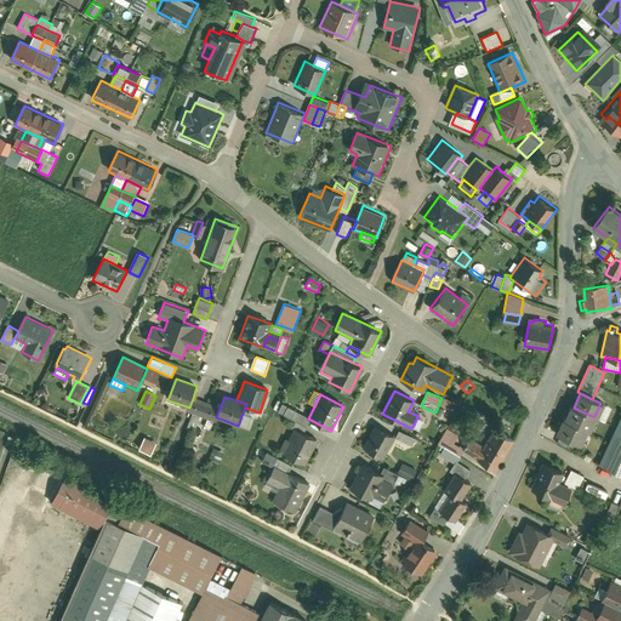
[(456,402),(444,397),(440,405),(451,411),(456,402)]
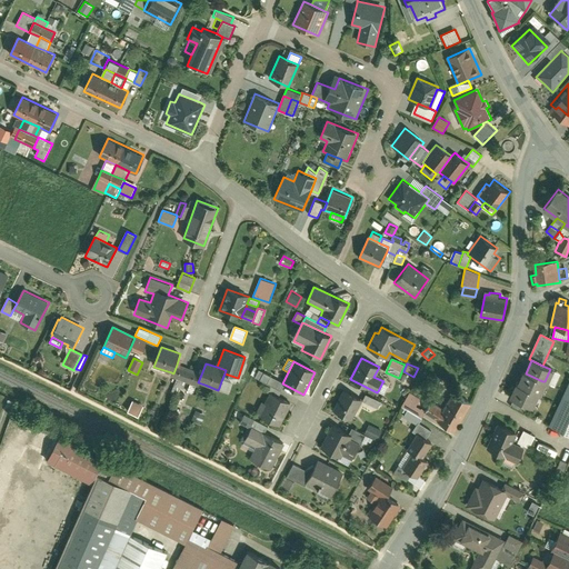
[(177,365),(173,373),(171,372),(170,377),(177,379),(183,381),(203,388),(205,385),(198,382),(201,375),(177,365)]
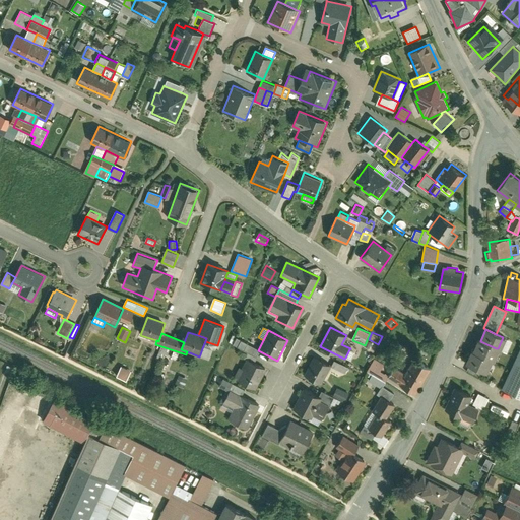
[(478,340),(473,352),(488,360),(490,361),(496,348),(480,341),(478,340)]
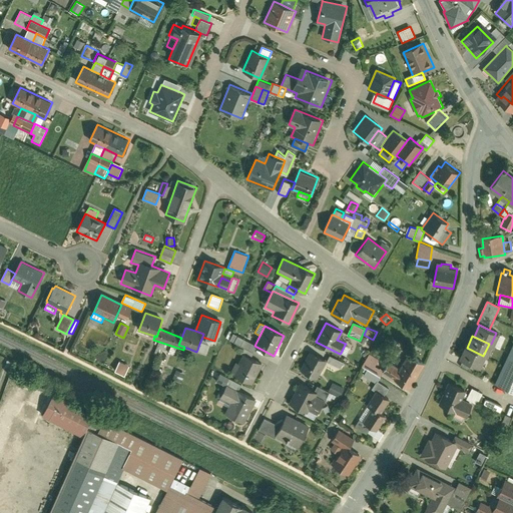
[(241,347),(244,340),(239,337),(235,344),(241,347)]
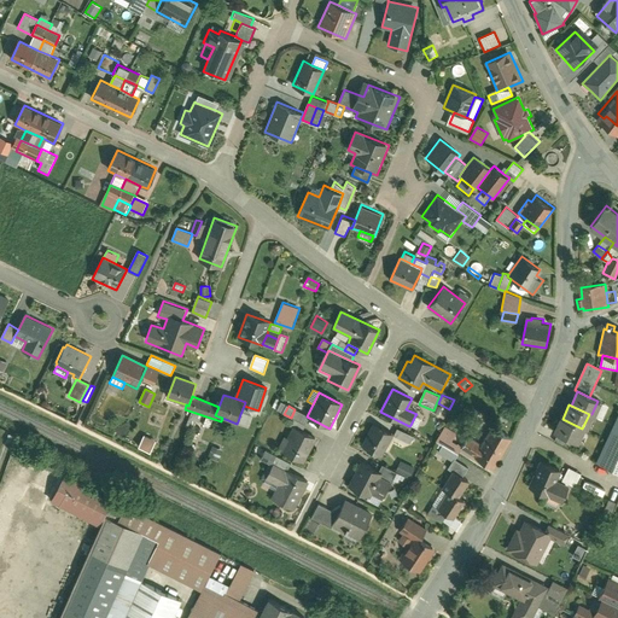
[(305,426),(309,418),(307,417),(295,409),(291,418),(305,426)]
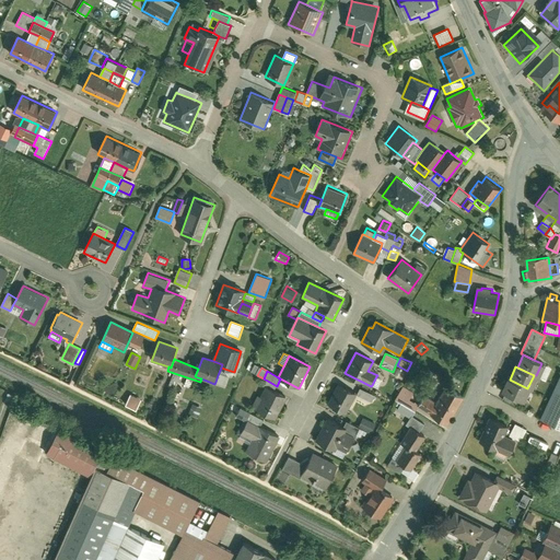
[(92,377),(84,373),(79,383),(86,387),(92,377)]
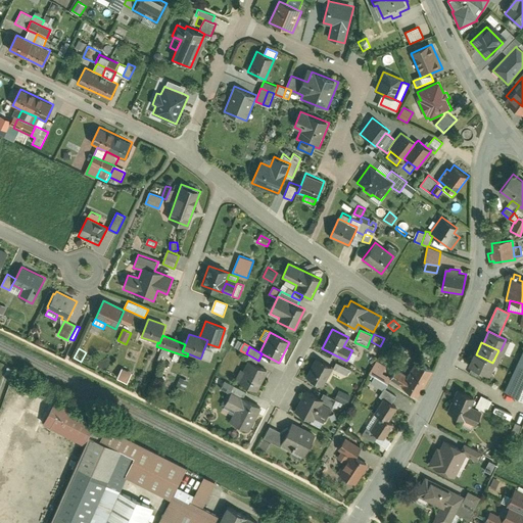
[(169,350),(162,348),(157,362),(164,364),(169,350)]
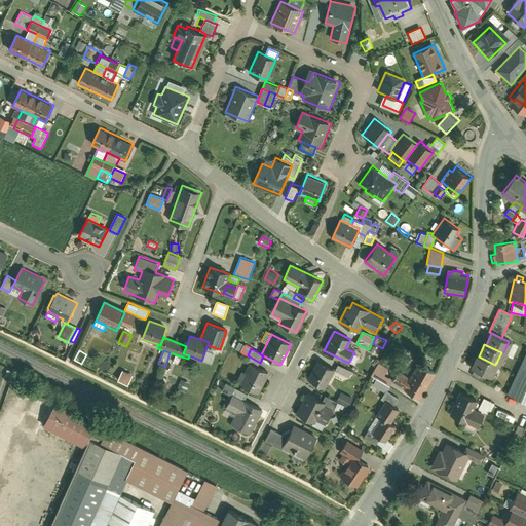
[(525,402),(525,350),(508,393),(525,402)]
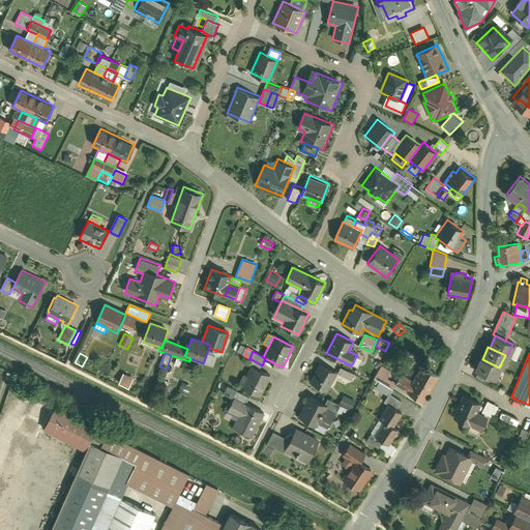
[(215,358),(206,355),(204,361),(213,364),(215,358)]
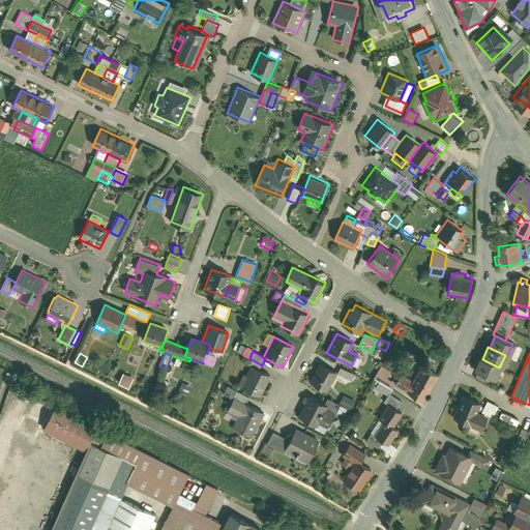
[(363,359),(356,356),(352,364),(358,367),(363,359)]
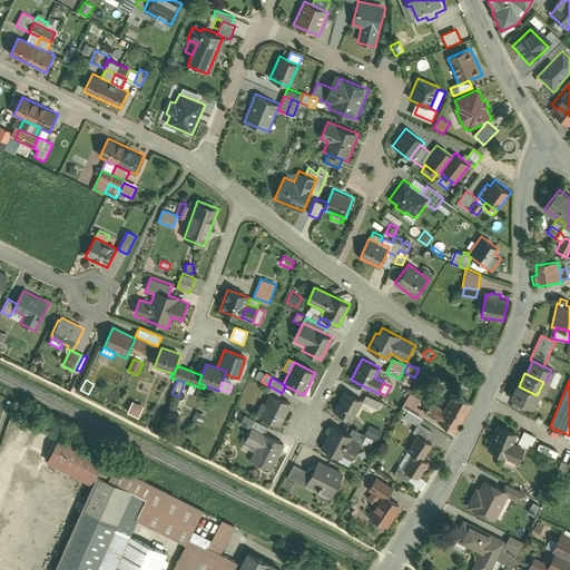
[(278,399),(282,393),(268,385),(265,391),(269,394),(278,399)]
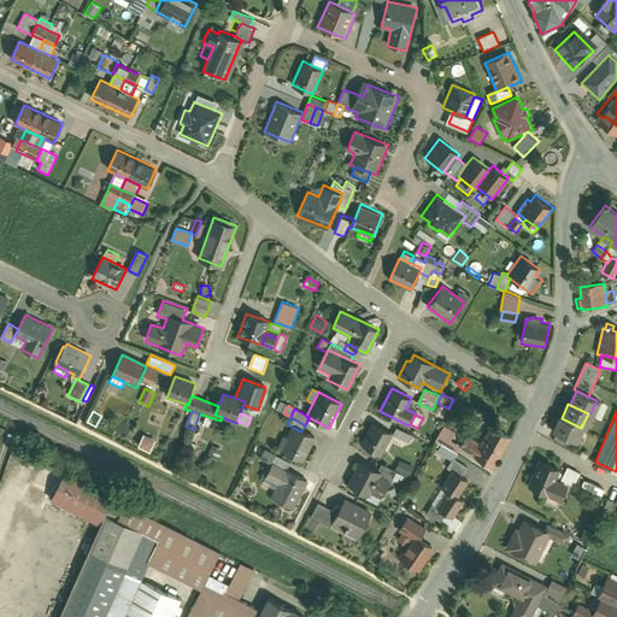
[(559,417),(553,432),(557,433),(573,440),(579,427),(562,418),(559,417)]
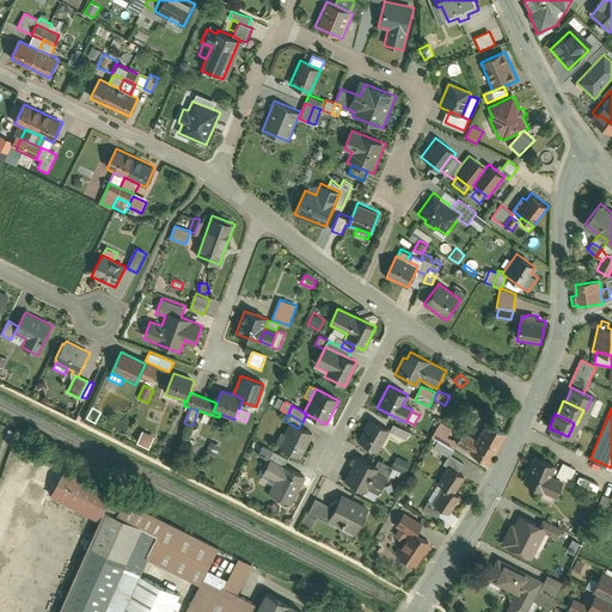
[(390,430),(371,421),(359,442),(363,445),(362,447),(373,453),(374,450),(381,453),(392,432),(390,430)]
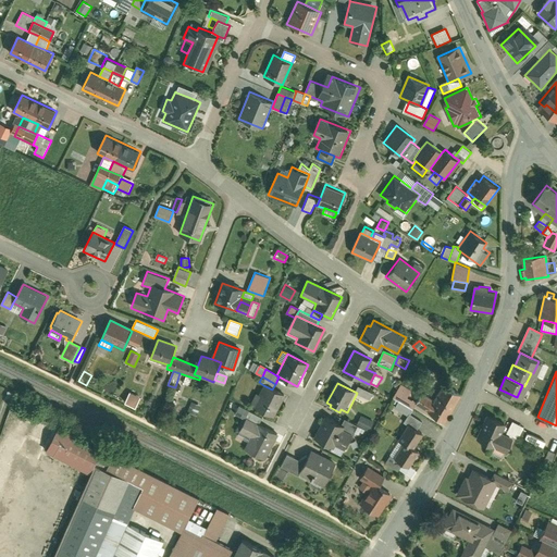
[(417,405),(445,423),(462,396),(445,384),(434,401),(423,394),(417,405)]
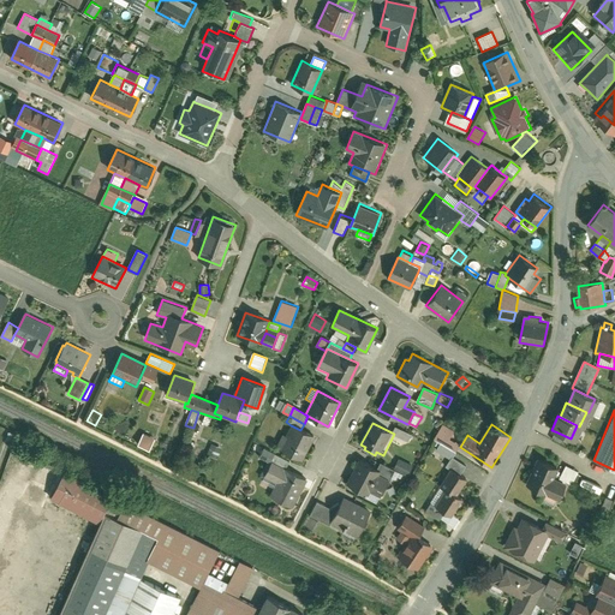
[(315,437),(300,430),(291,425),(286,434),(288,435),(287,437),(284,435),(279,443),(282,446),(280,449),(303,461),(315,437)]
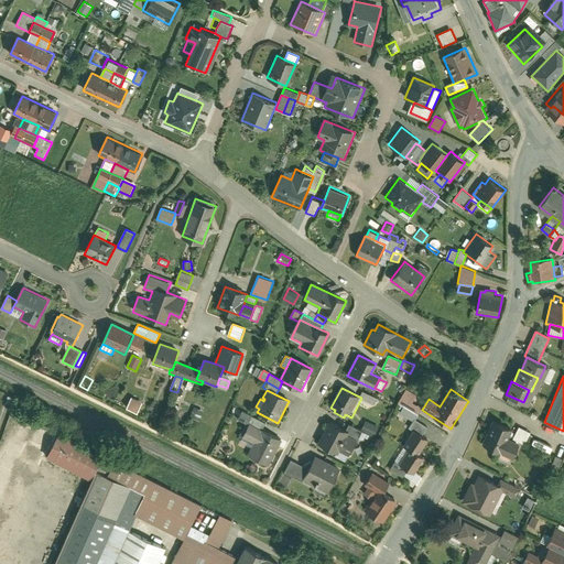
[(362,390),(359,397),(361,398),(375,404),(378,399),(362,390)]
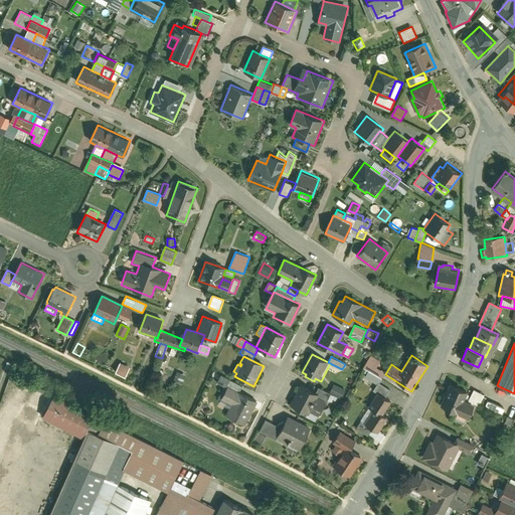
[(478,367),(465,361),(462,368),(475,374),(478,367)]
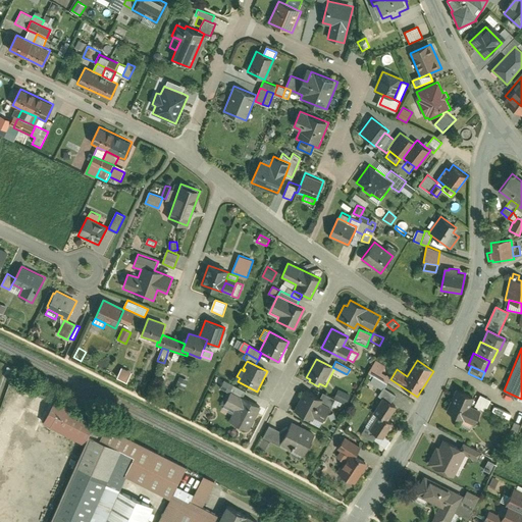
[(117,377),(126,382),(133,372),(122,367),(117,377)]
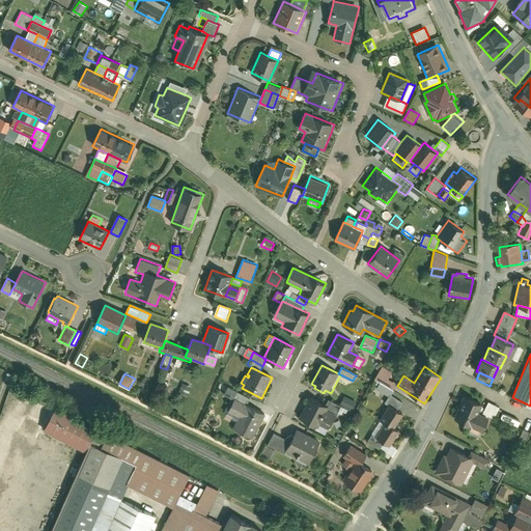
[(380,382),(394,391),(397,386),(381,375),(378,381),(380,382)]
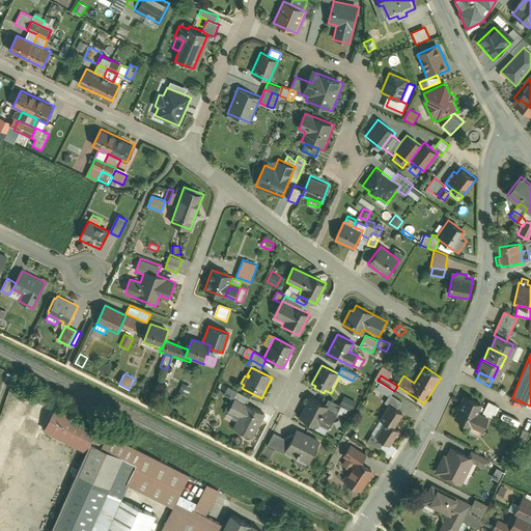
[(390,394),(391,395),(394,391),(380,382),(375,388),(389,396),(390,394)]
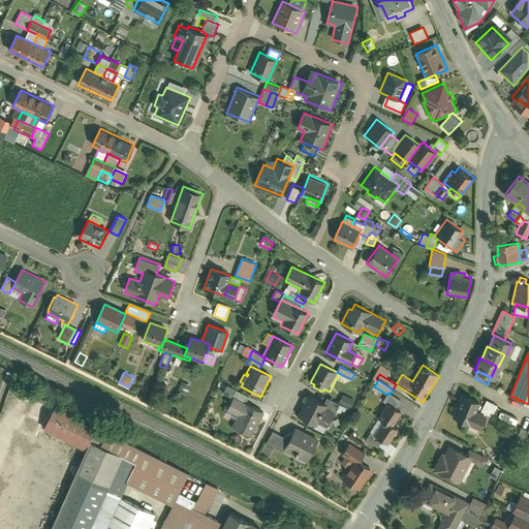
[(218,381),(211,396),(217,399),(224,384),(218,381)]
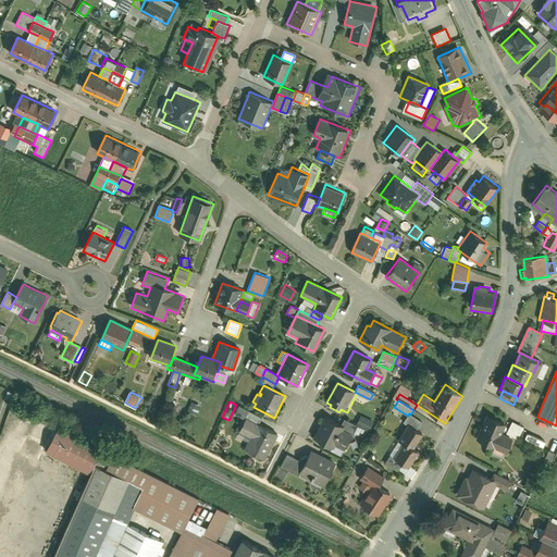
[(249,412),(246,419),(259,425),(262,418),(238,407),(238,408),(249,412)]
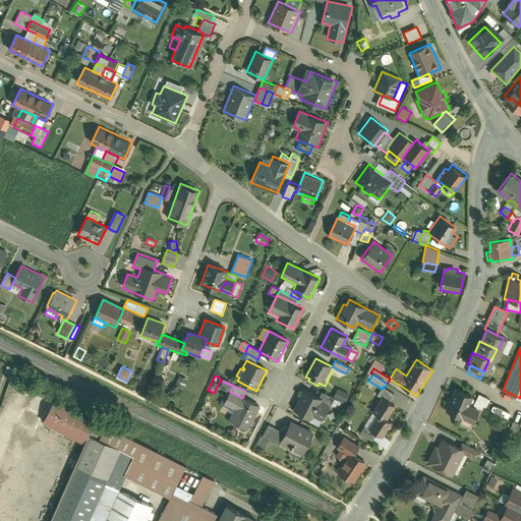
[(230,392),(233,386),(223,382),(219,389),(230,394),(230,392)]
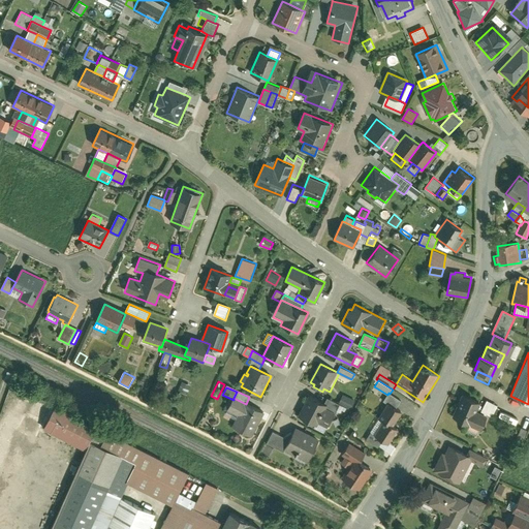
[(389,404),(397,409),(402,401),(390,394),(389,393),(387,395),(383,401),(389,404)]
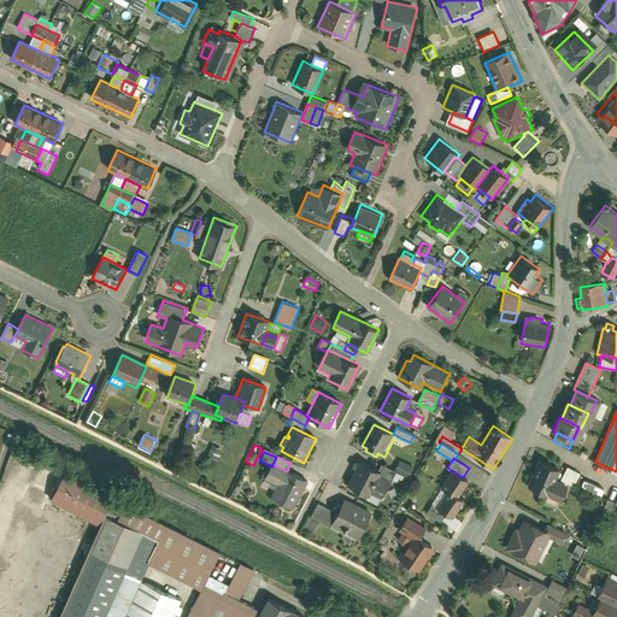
[(415,466),(401,460),(397,471),(410,477),(415,466)]
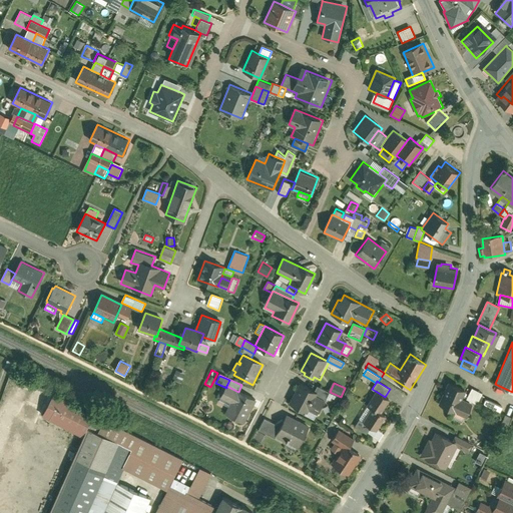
[(464,390),(449,383),(439,404),(468,417),(473,405),(460,399),(464,390)]
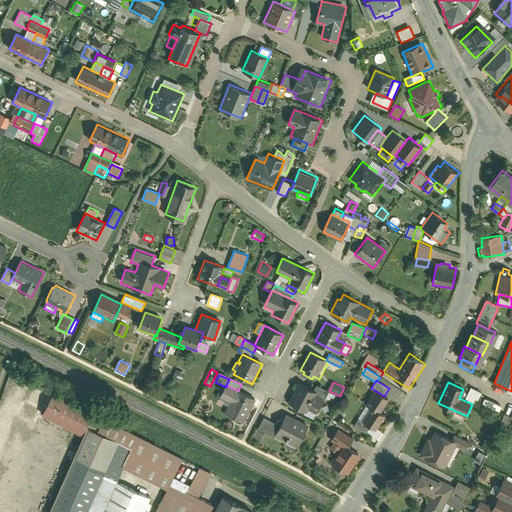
[(317,392),(299,383),(289,403),(306,412),(307,410),(317,415),(323,403),(314,398),(317,392)]
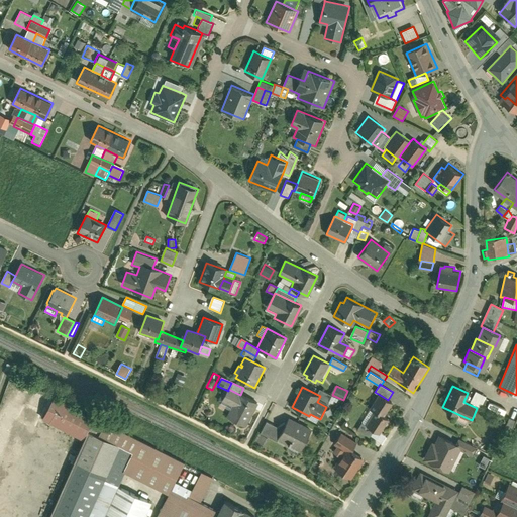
[(240,395),(228,389),(228,391),(222,402),(232,407),(230,410),(227,417),(246,426),(257,403),(240,395)]
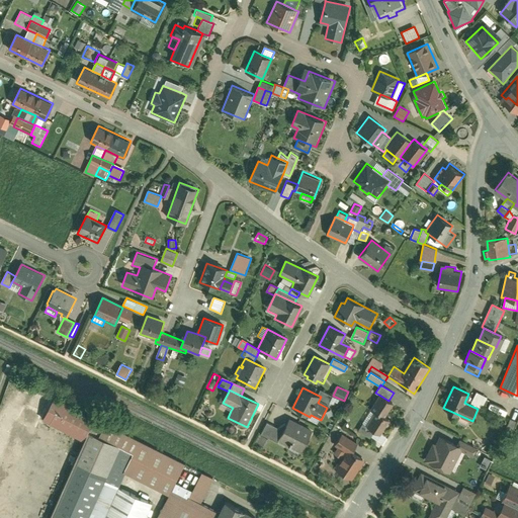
[(477,393),(471,403),(482,409),(487,398),(477,393)]
